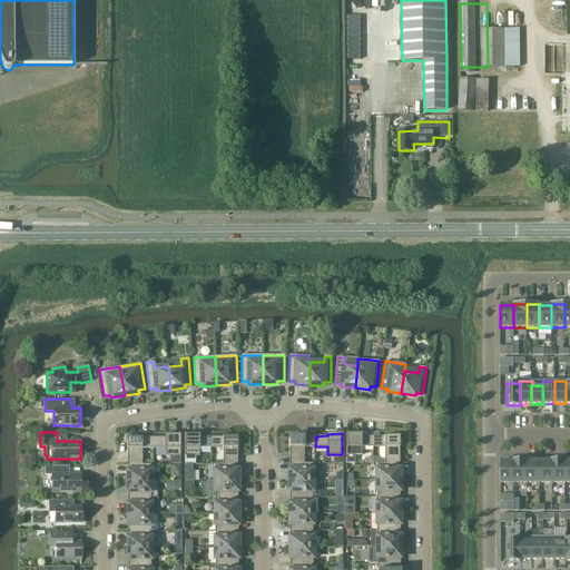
[(373,446),(373,435),(362,435),(362,433),(346,433),(346,454),(362,454),(362,446),(373,446)]
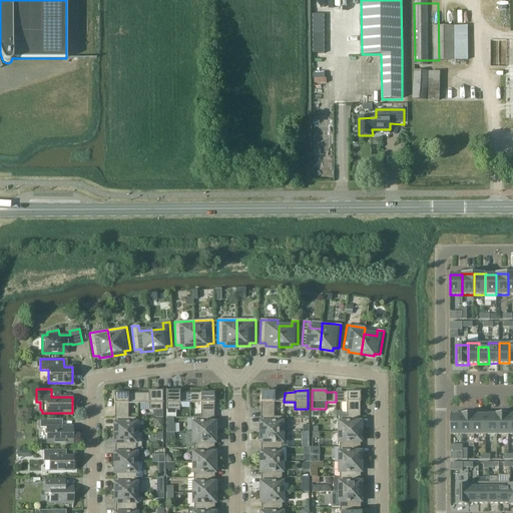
[(138,393),(138,403),(148,403),(148,410),(153,410),(153,418),(163,418),(163,410),(162,410),(162,391),(148,391),(148,393),(138,393)]
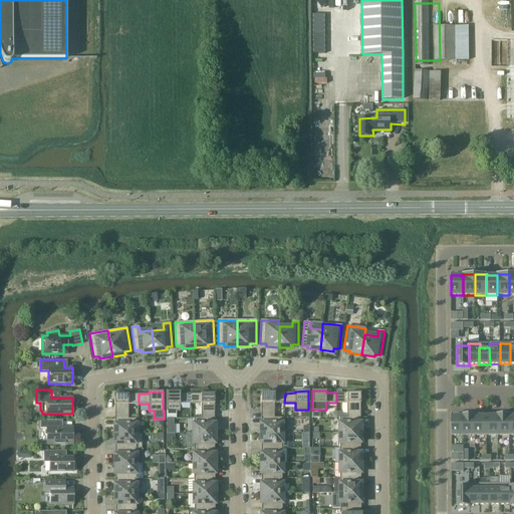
[(191,404),(191,394),(180,394),(180,392),(167,392),(167,411),(180,411),(180,404),(191,404)]
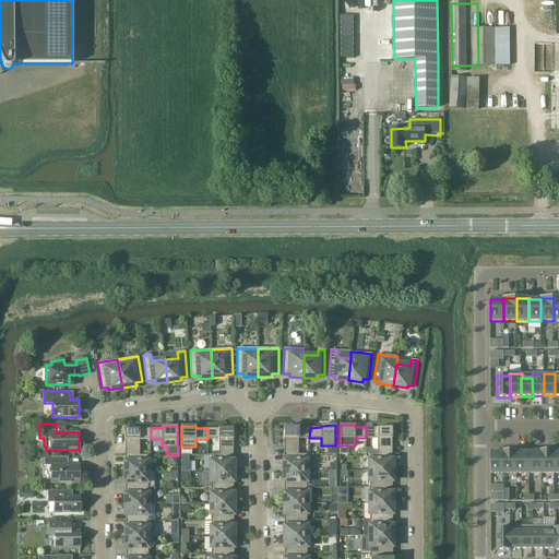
[(366,427),(366,438),(377,438),(377,453),(377,454),(392,454),(392,427),(366,427)]
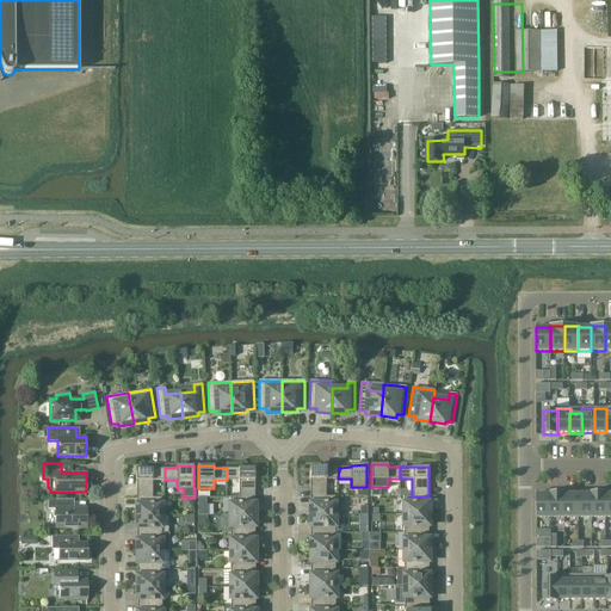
[(165,480),(165,468),(136,469),(136,498),(153,498),(153,497),(153,480),(165,480)]
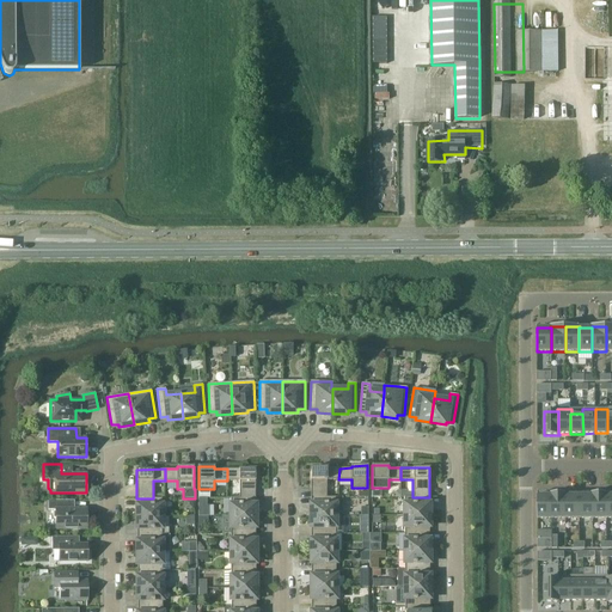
[(227,469),(227,481),(239,481),(239,497),(256,497),(255,469),(227,469)]
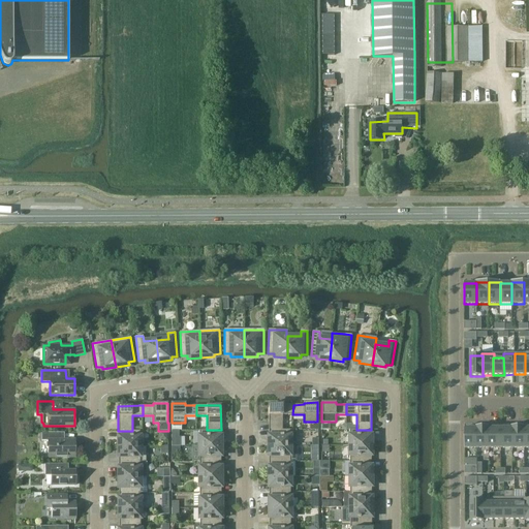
[(292,414),(293,405),(268,405),(269,430),(282,430),(282,429),(282,414),(292,414)]
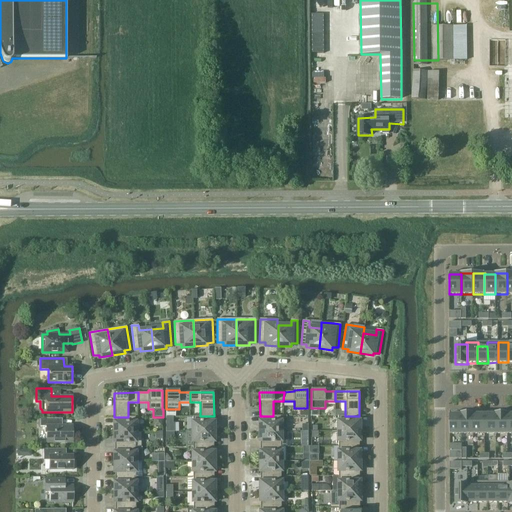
[(473,414),(474,414),(474,413),(461,413),(461,414),(462,414),(462,434),(473,434),(473,414)]
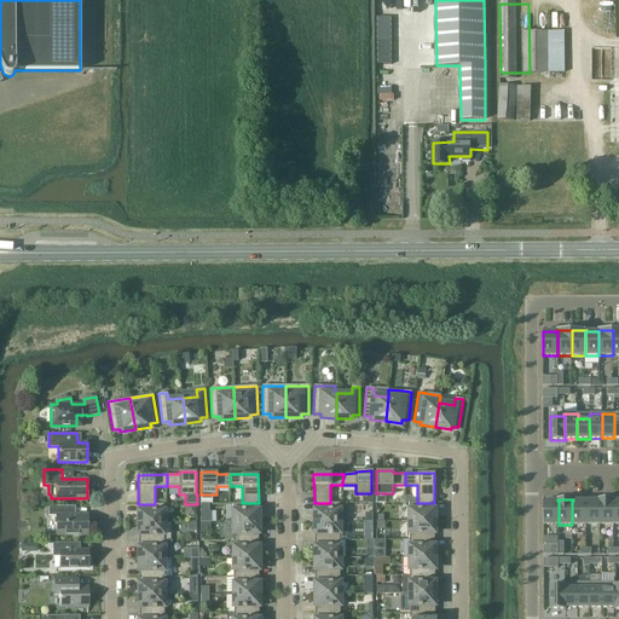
[(613,501),(614,501),(614,499),(599,499),(599,501),(600,501),(600,525),(613,525),(613,501)]
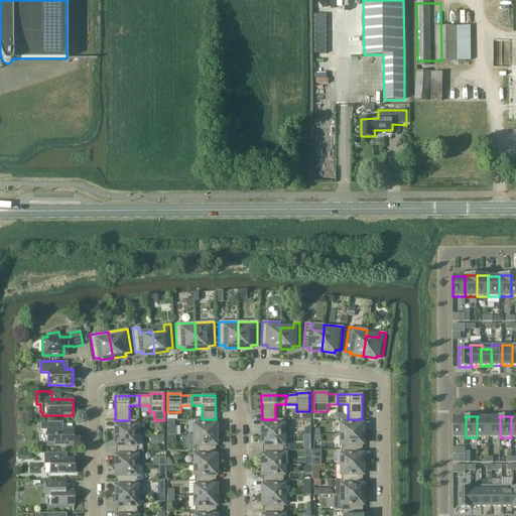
[(466,417),(465,417),(454,417),(454,437),(466,437),(466,417)]
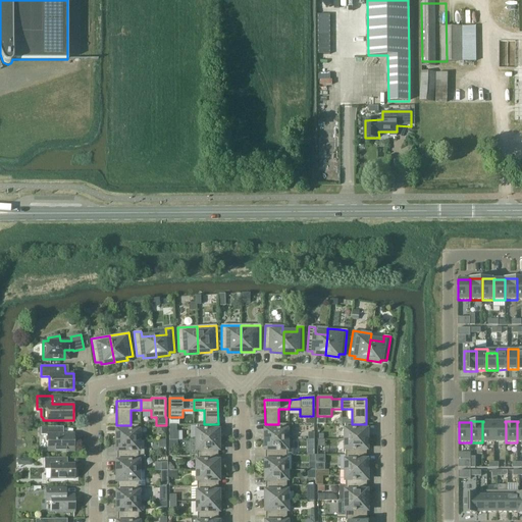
[(494,442),(493,422),(483,422),(482,422),(482,442),(494,442)]
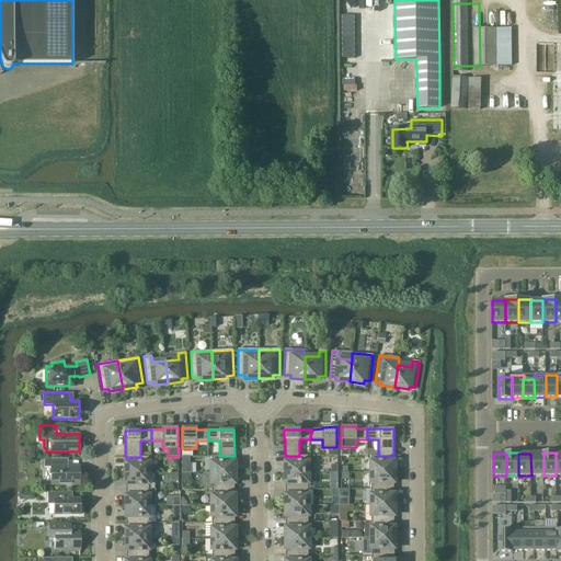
[(544,454),(542,454),(530,454),(531,476),(544,476),(544,454)]
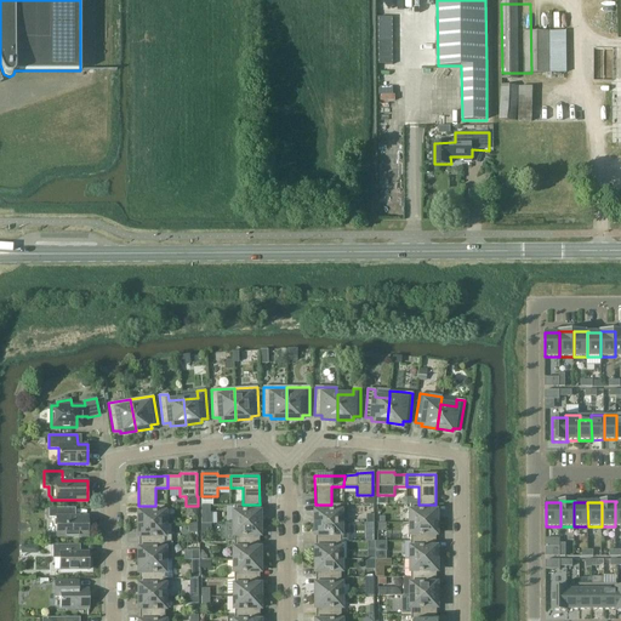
[(315,523),(341,523),(341,522),(347,522),(347,503),(331,503),(331,505),(315,505),(315,523)]
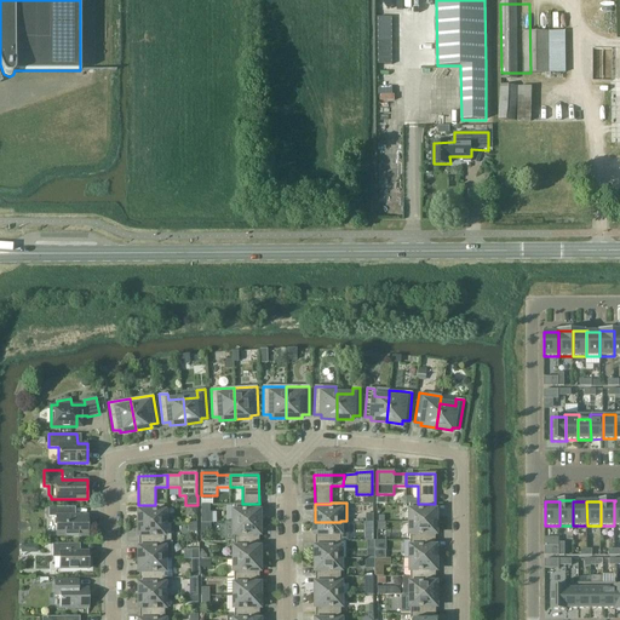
[(418,504),(418,503),(409,503),(409,522),(435,522),(435,504),(418,504)]
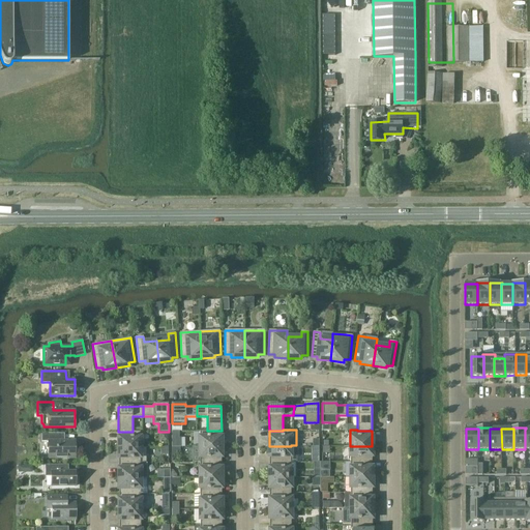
[(118,447),(140,446),(140,431),(133,431),(133,432),(118,432),(118,447)]
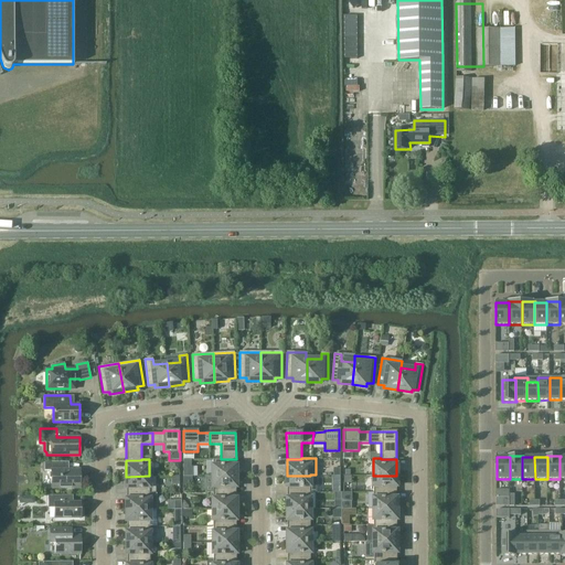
[(221,459),(213,459),(213,477),(236,476),(236,459),(221,459)]
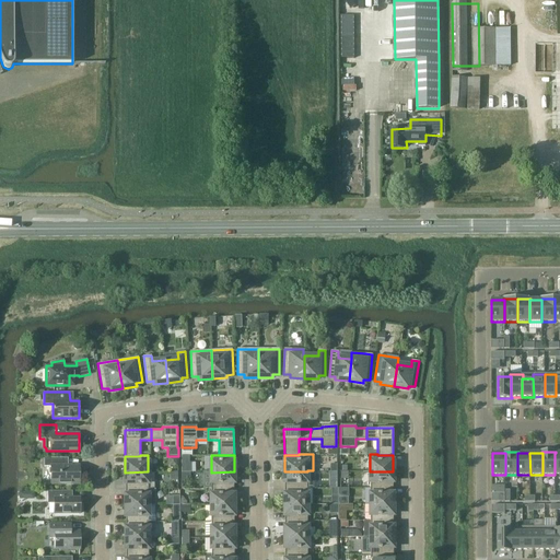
[(182,473),(191,473),(190,463),(189,463),(189,456),(182,456),(182,473)]
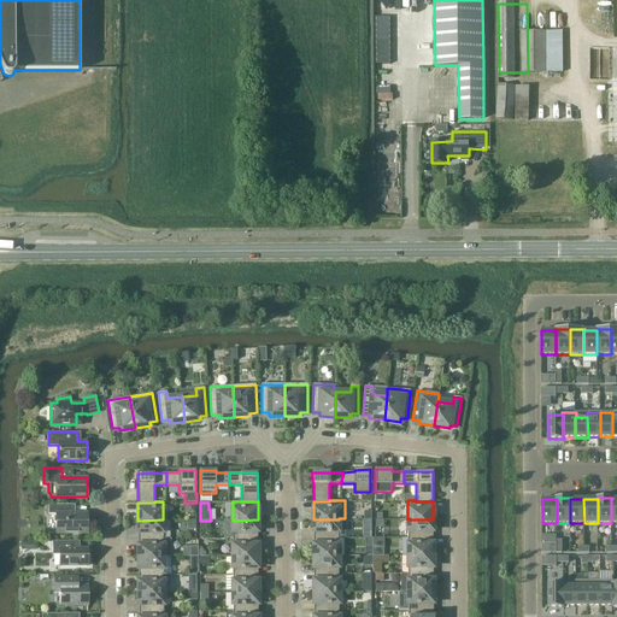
[(57,533),(87,533),(87,512),(70,512),(70,504),(48,504),(48,513),(56,513),(57,533)]
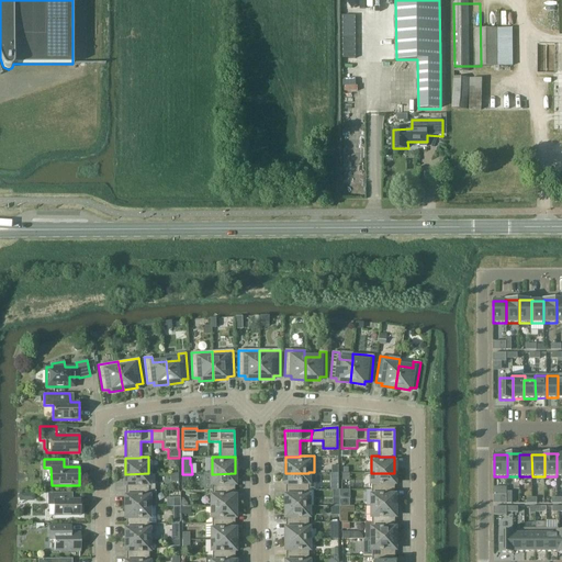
[(169,459),(169,468),(178,468),(178,459),(169,459)]
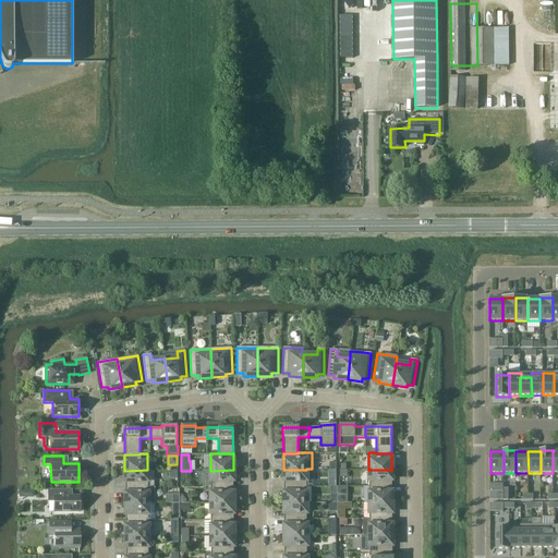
[(147,470),(124,471),(124,486),(156,486),(156,471),(147,471),(147,470)]
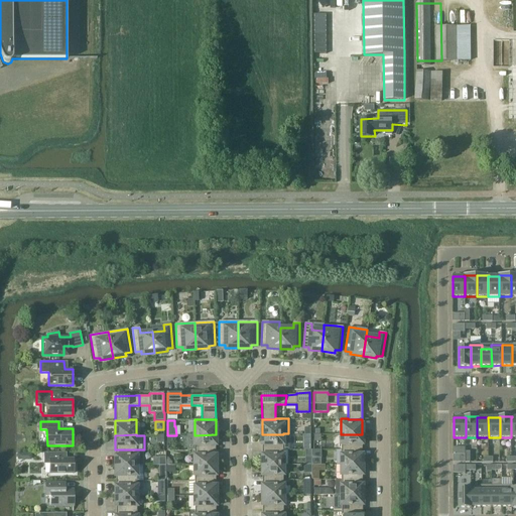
[(216,434),(195,435),(195,450),(216,449),(216,434)]
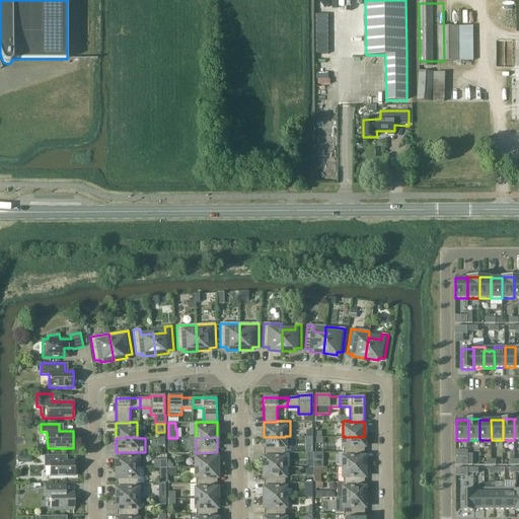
[(285,437),(264,437),(264,452),(285,452),(285,437)]
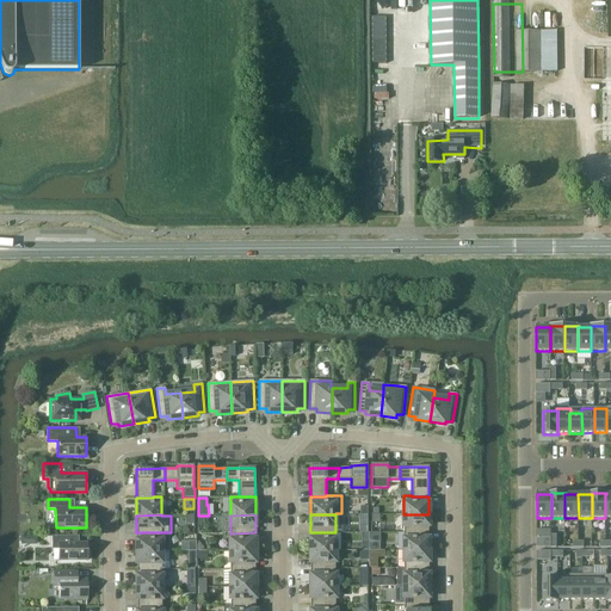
[(429,514),(403,514),(403,532),(429,532),(429,514)]
